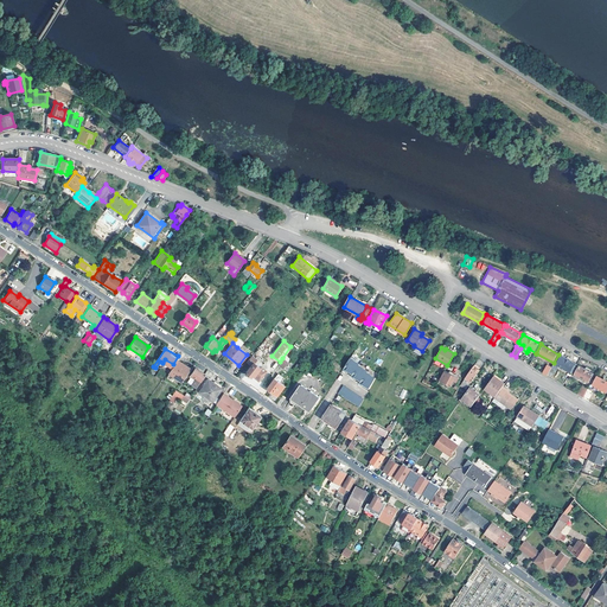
[(572,374),(576,364),(558,355),(554,363),(560,366),(572,374)]
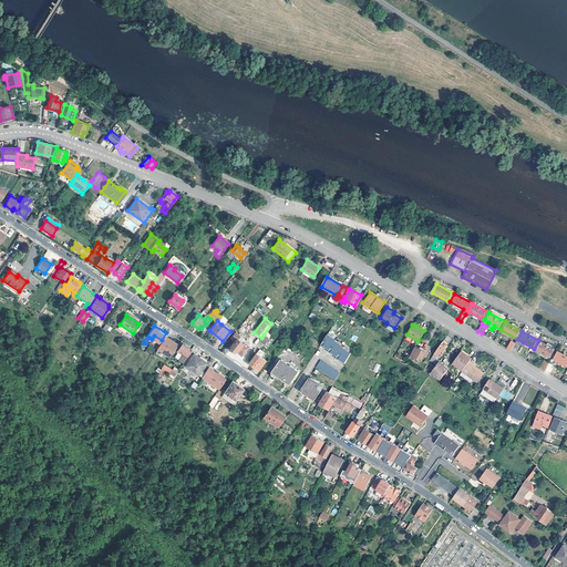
[(238,336),(235,332),(229,339),(233,341),(234,342),(228,348),(234,352),(235,350),(240,354),(248,346),(243,342),(243,343),(237,339),(236,339),(238,336)]
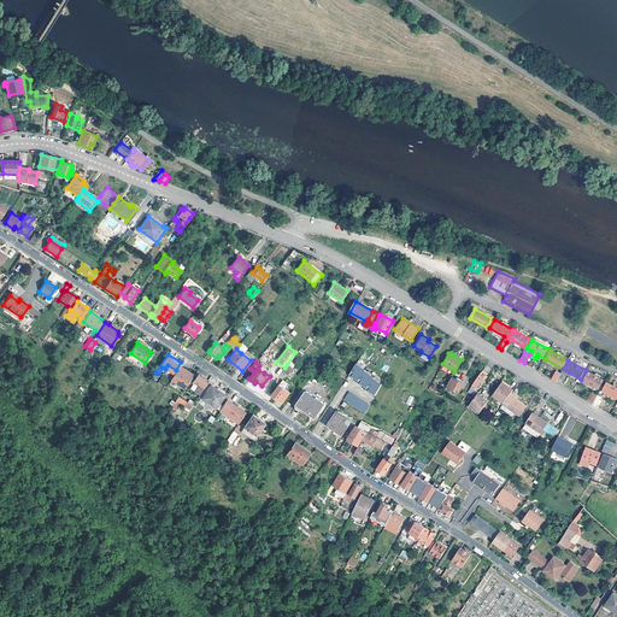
[(351,375),(359,381),(365,372),(366,371),(357,365),(351,375)]
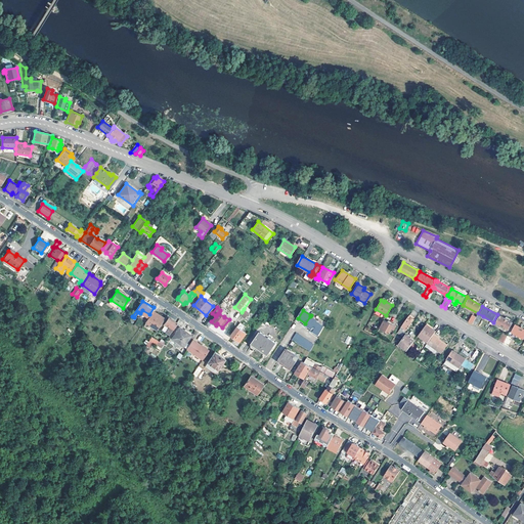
[(164,317),(153,311),(145,323),(157,330),(164,317)]
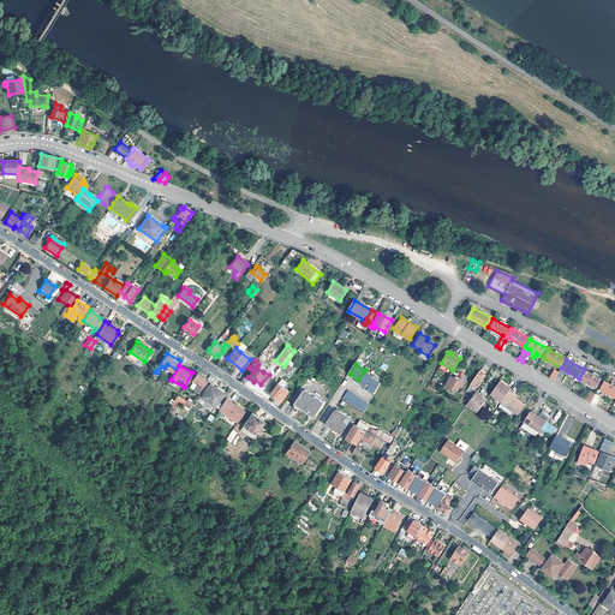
[(488,371),(483,368),(471,383),(477,387),(488,371)]
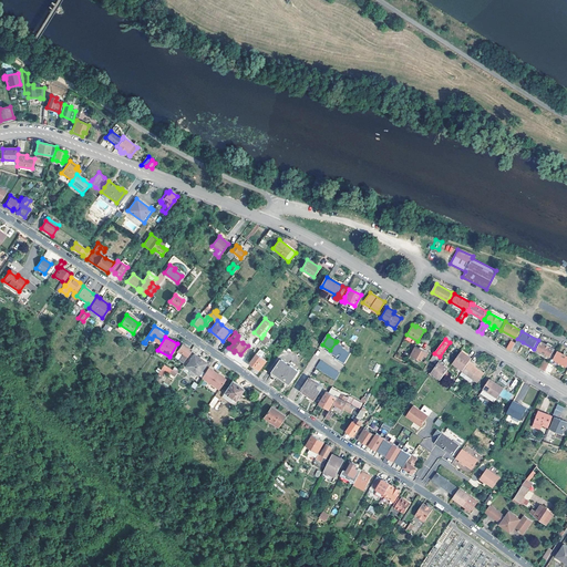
[(556,350),(538,340),(534,349),(550,358),(556,350)]
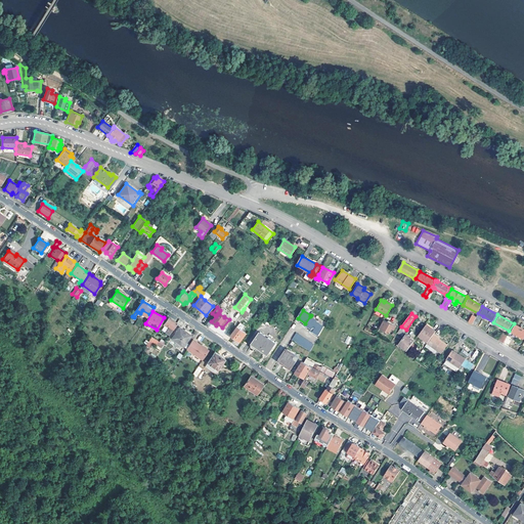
[(318,321),(310,316),(305,323),(304,324),(312,331),(317,322),(318,321)]
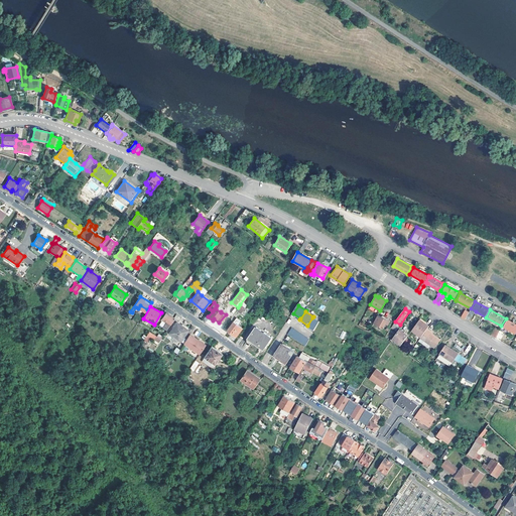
[(173,317),(165,312),(160,320),(162,321),(163,319),(166,321),(161,328),(165,331),(173,318),(173,317)]
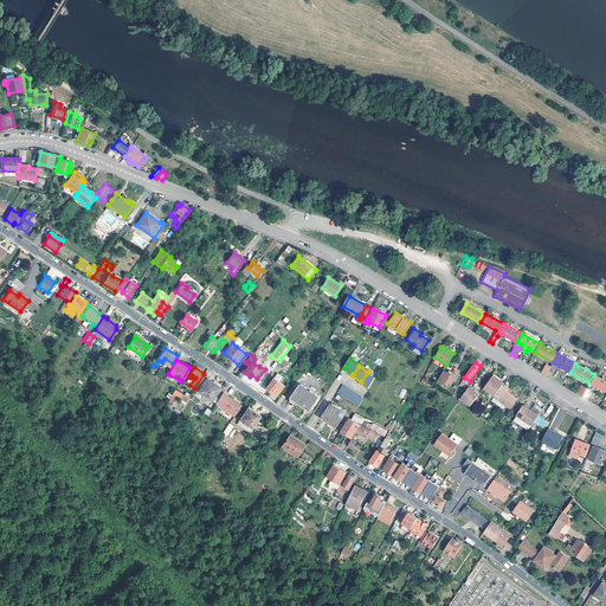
[(447,373),(443,371),(438,379),(449,385),(455,375),(447,372),(447,373)]
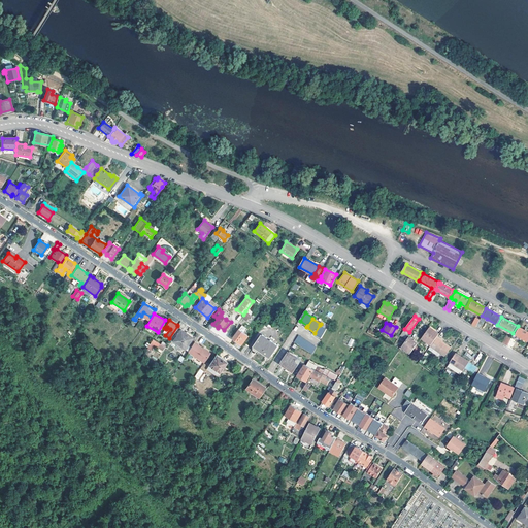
[(423,335),(432,342),(439,333),(440,331),(431,324),(423,335)]
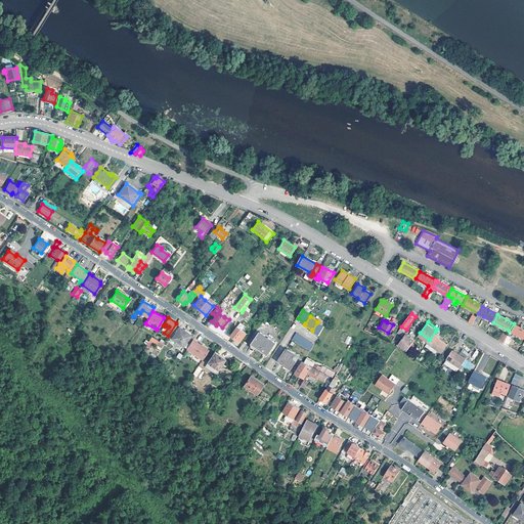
[(317,322),(312,331),(311,332),(318,336),(323,326),(317,322)]
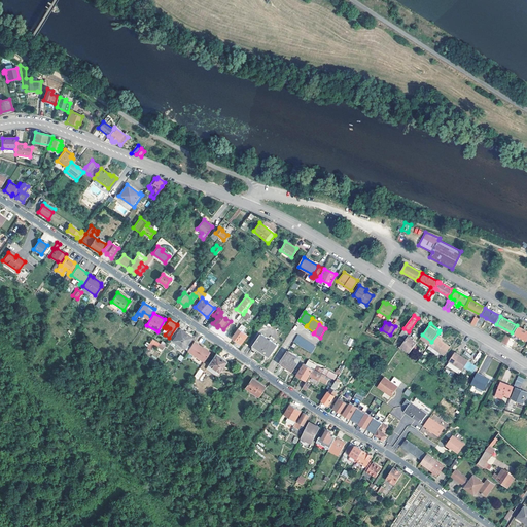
[(526,330),(517,325),(512,332),(526,341),(526,330)]
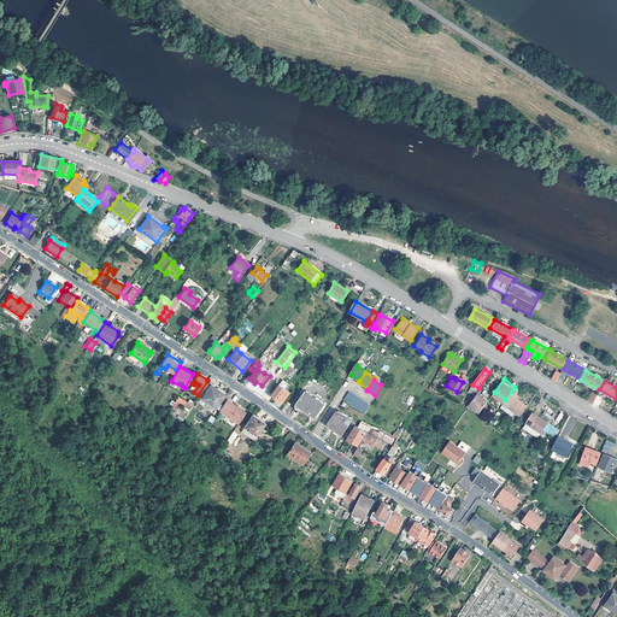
[(270,395),(275,399),(280,403),(287,392),(283,389),(278,385),(270,395)]
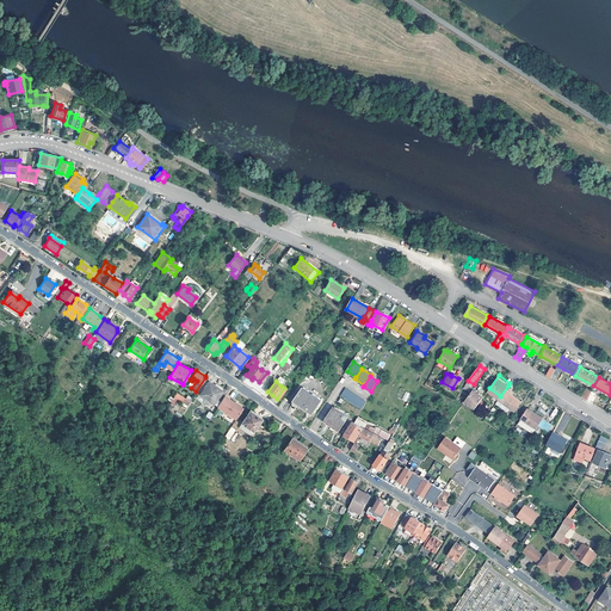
[(222,392),(209,382),(199,395),(214,403),(222,392)]
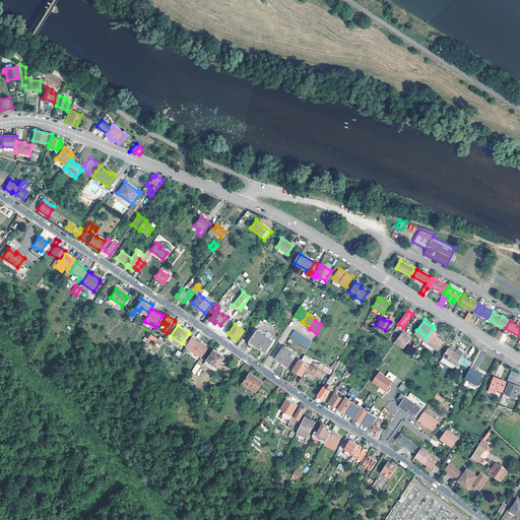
[(433,328),(426,337),(439,348),(445,340),(437,334),(435,332),(436,330),(433,328)]
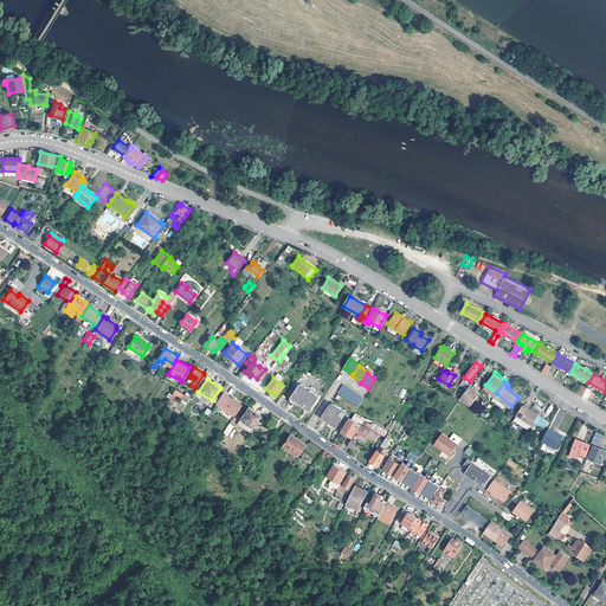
[(577,393),(581,397),(586,387),(581,384),(577,393)]
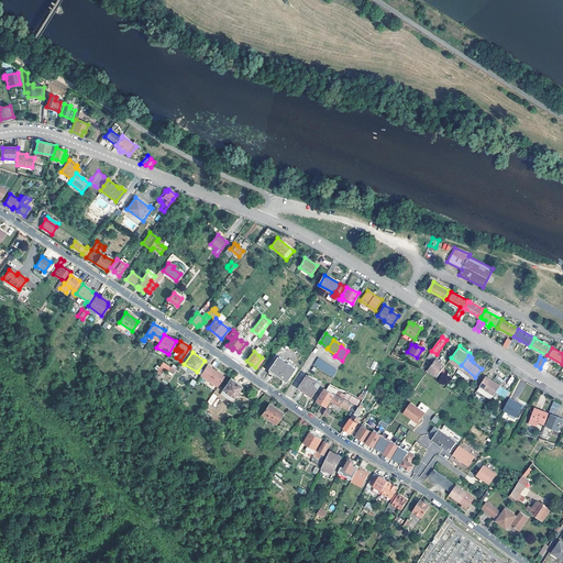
[(283,377),(284,376),(288,379),(296,370),(279,357),(271,368),(283,377)]
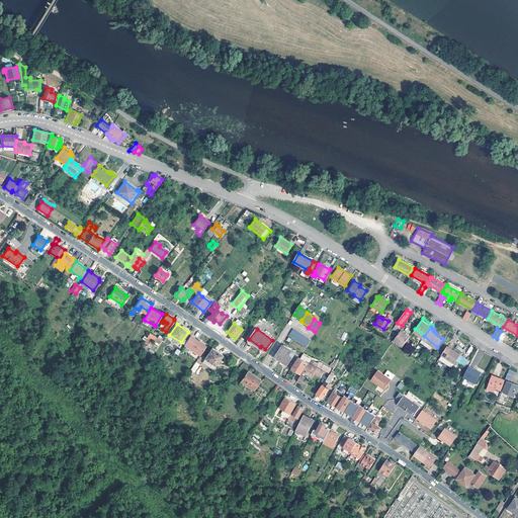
[(292,330),(288,336),(307,347),(310,341),(292,330)]
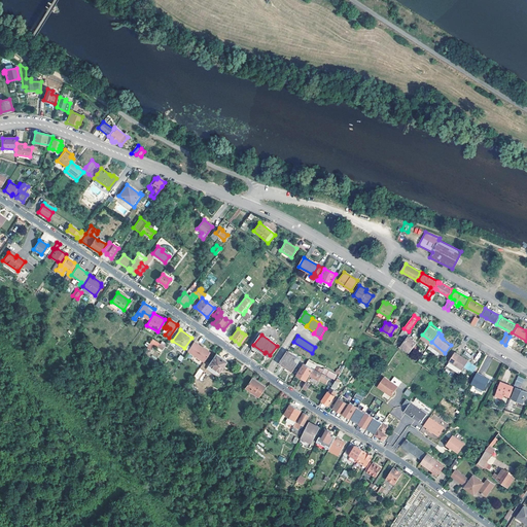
[(416,343),(408,337),(400,347),(408,353),(416,343)]
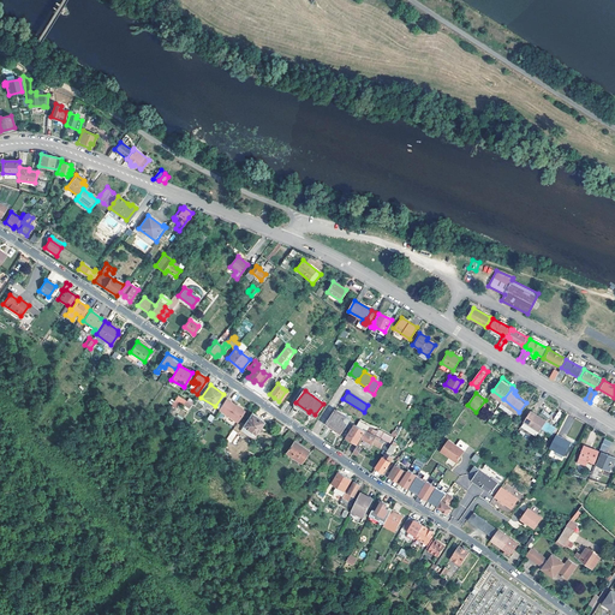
[(226,399),(219,410),(237,423),(244,413),(236,407),(236,406),(226,399)]
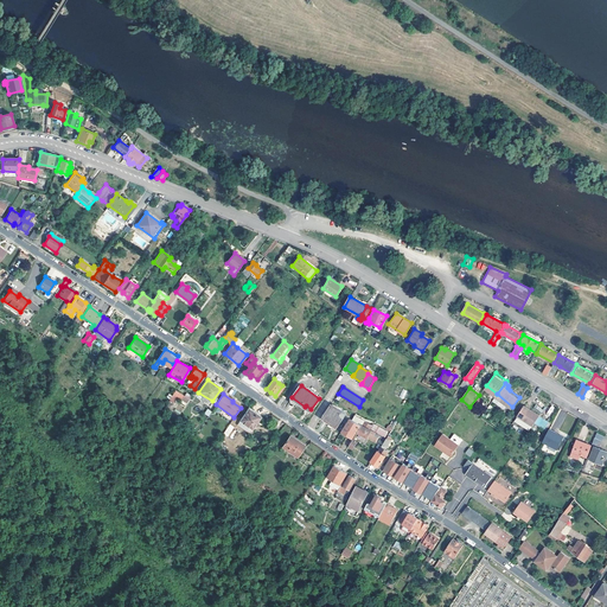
[(541,415),(530,407),(525,403),(515,419),(519,422),(529,429),(531,427),(532,428),(535,429),(538,423),(544,416),(541,415)]
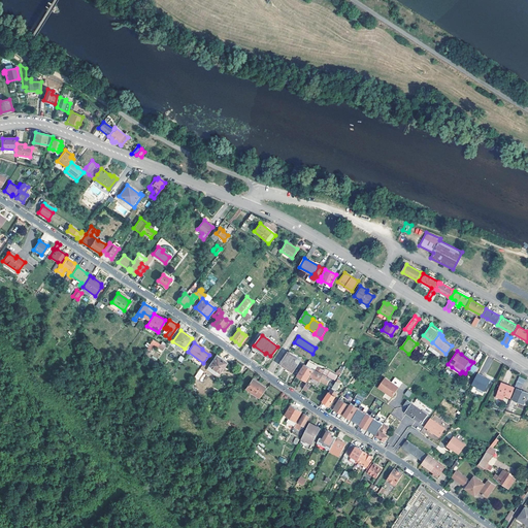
[(289,352),(282,362),(289,367),(288,369),(292,372),(300,360),(289,352)]
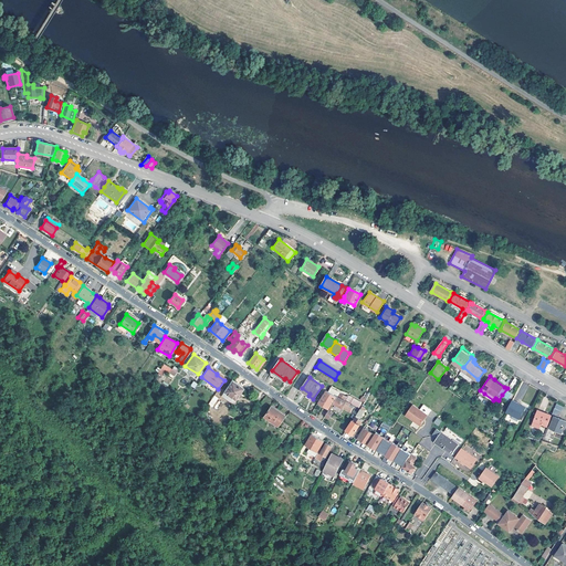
[(243,388),(231,380),(223,391),(226,394),(224,395),(233,401),(243,388)]
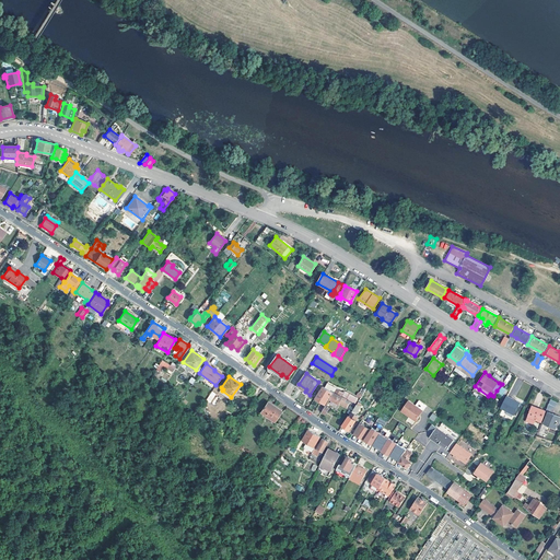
[(502,384),(497,391),(502,395),(508,388),(502,384)]
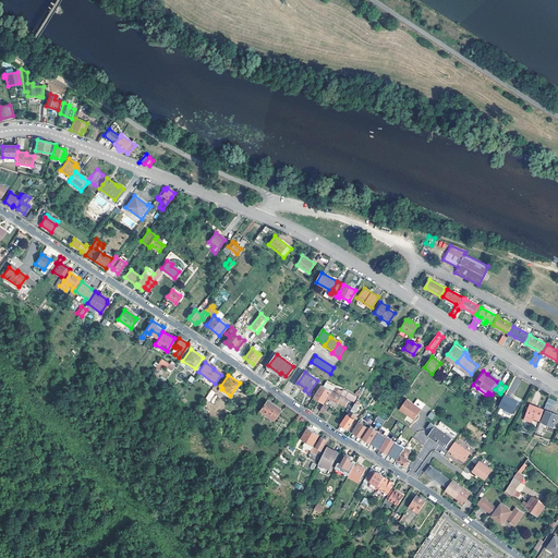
[(331,391),(322,386),(314,397),(324,403),(331,391)]
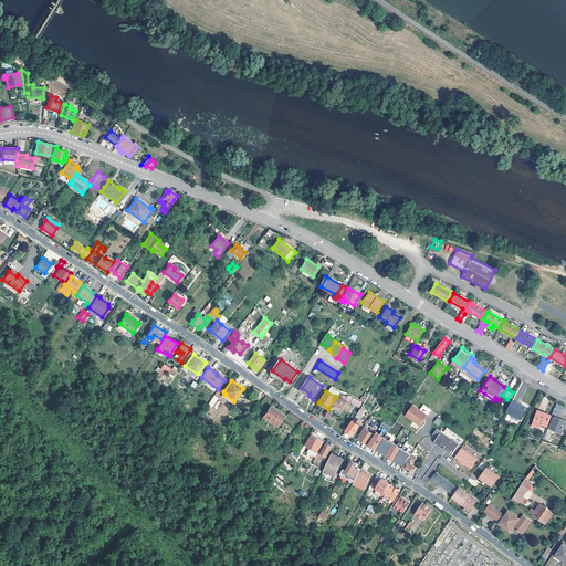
[(215,395),(208,405),(212,407),(219,398),(215,395)]
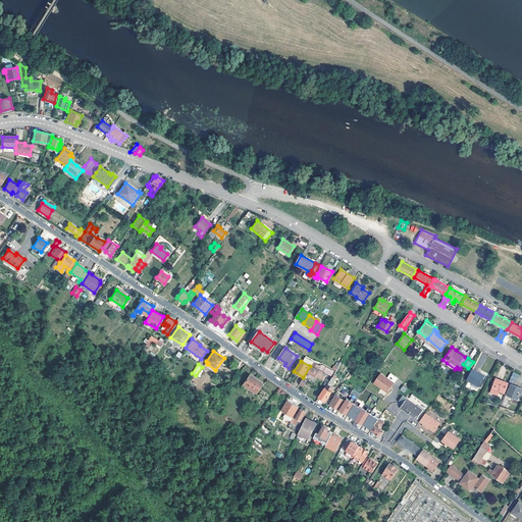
[(323,373),(311,366),(307,372),(316,376),(323,379),(325,376),(322,374),(323,373)]
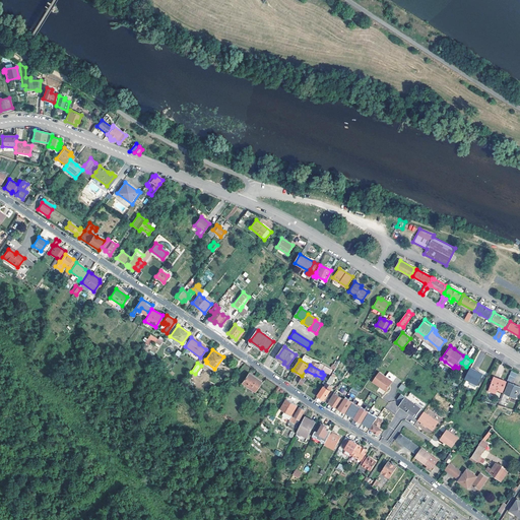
[(482,370),(469,365),(464,376),(477,382),(482,370)]
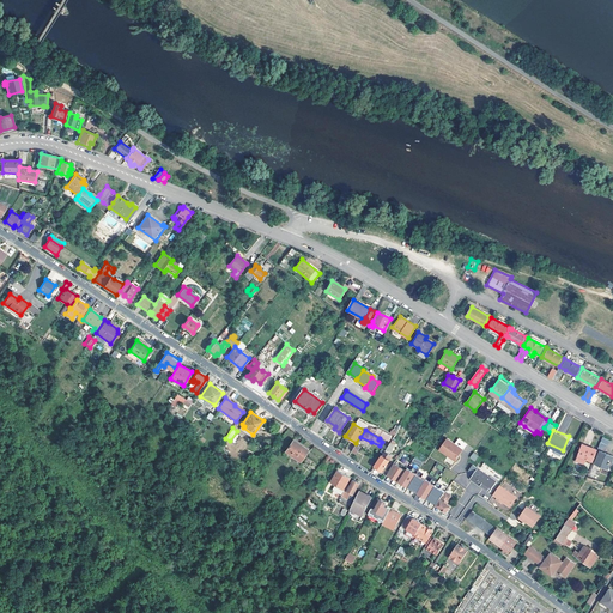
[(604,435),(601,442),(608,445),(611,438),(604,435)]
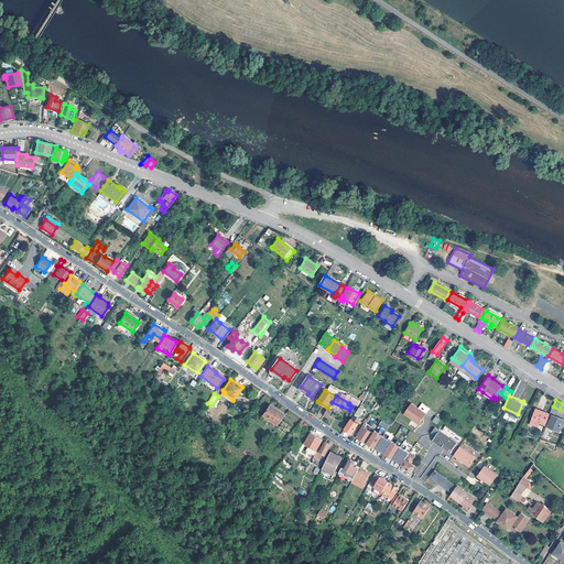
[(426,413),(411,403),(404,413),(419,423),(426,413)]
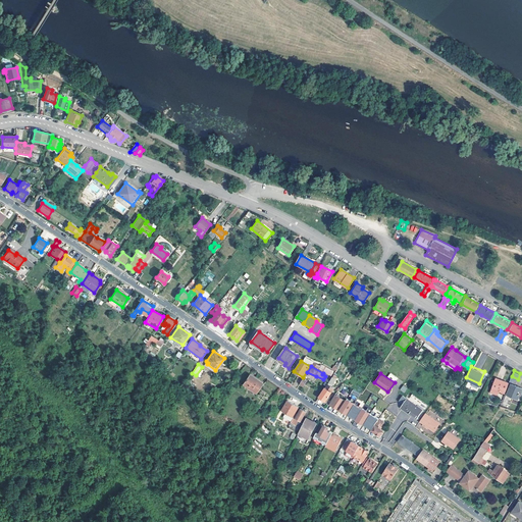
[(262,383),(249,375),(242,385),(255,394),(262,383)]
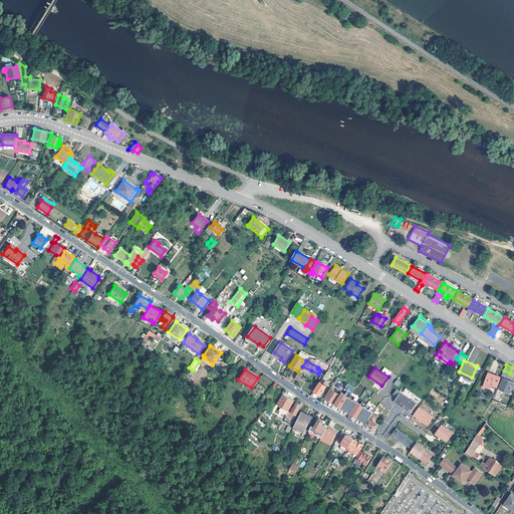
[(504,370),(501,376),(498,384),(500,386),(504,377),(507,379),(510,373),(504,370)]
